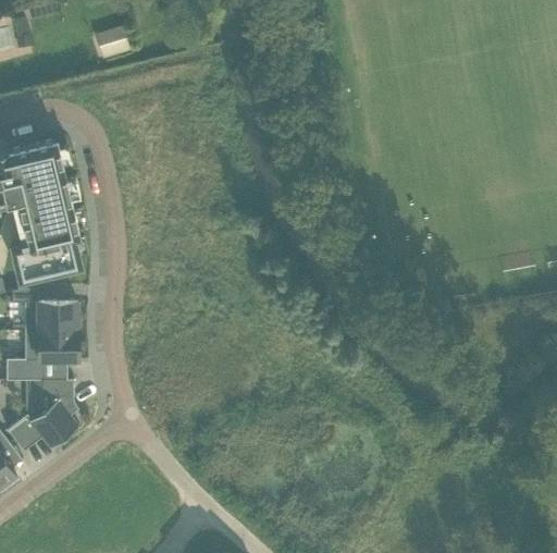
[(124,28),(103,35),(110,56),(132,49),(124,28)]
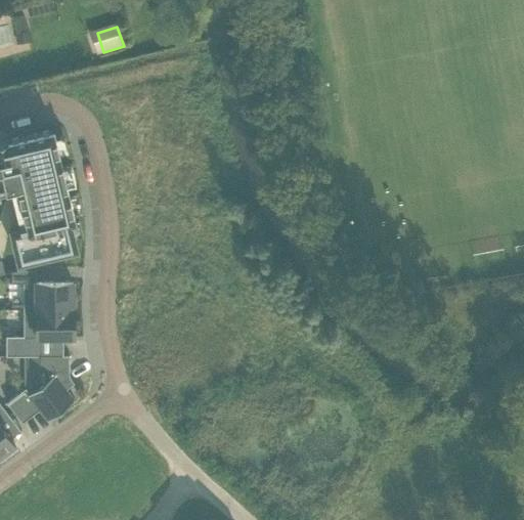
[(17,49),(32,45),(29,35),(14,38),(17,49)]
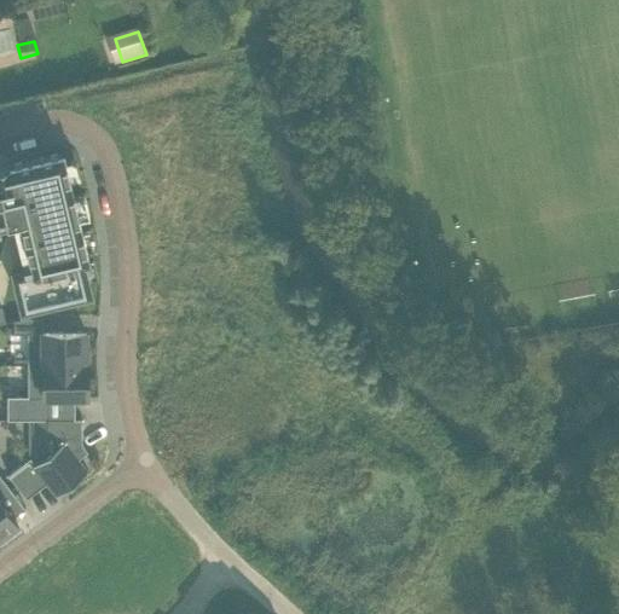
[(0,229),(19,225),(32,277),(27,278),(24,271),(16,273),(11,274),(21,314),(90,297),(82,267),(88,266),(63,157),(7,171),(7,168),(0,169),(0,229)]
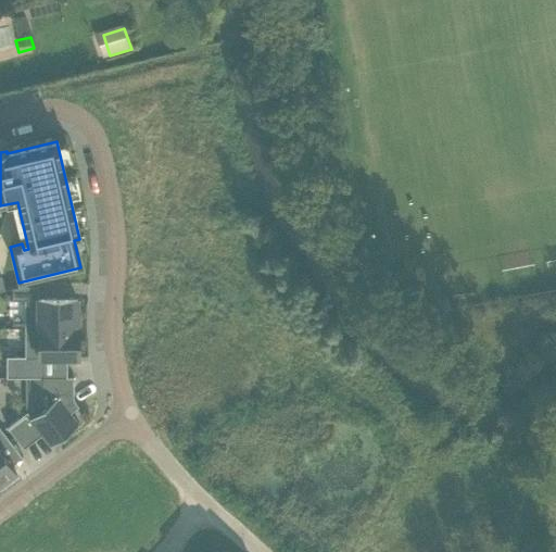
[(24,304),(24,333),(77,331),(76,331),(76,302),(37,303),(37,290),(24,290),(11,292),(12,304),(24,304)]
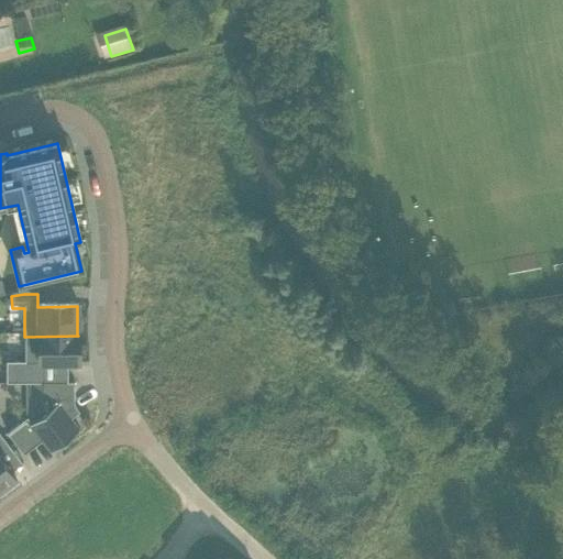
[(6,365),(6,386),(42,386),(43,386),(43,366),(78,366),(78,336),(24,337),(24,365),(6,365)]
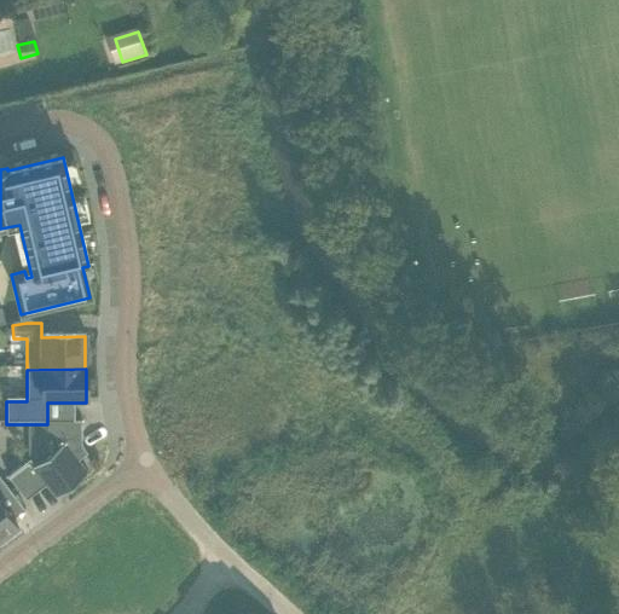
[(29,462),(7,479),(25,503),(46,487),(56,500),(87,476),(77,464),(87,456),(76,442),(81,439),(80,423),(47,424),(46,424),(46,444),(52,444),(52,453),(34,468),(29,462)]
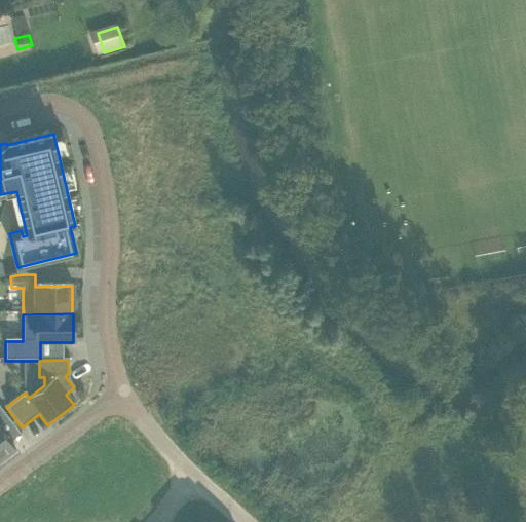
[(0,460),(15,450),(0,430),(0,426),(8,420),(0,409),(0,460)]
